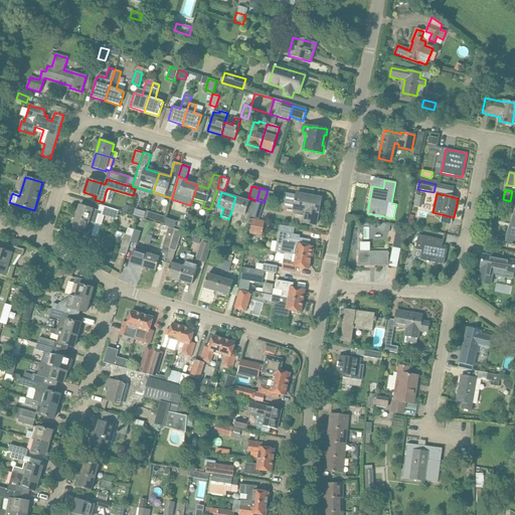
[(322,199),(296,194),(293,214),(305,216),(303,223),(316,225),(318,213),(319,214),(322,199)]
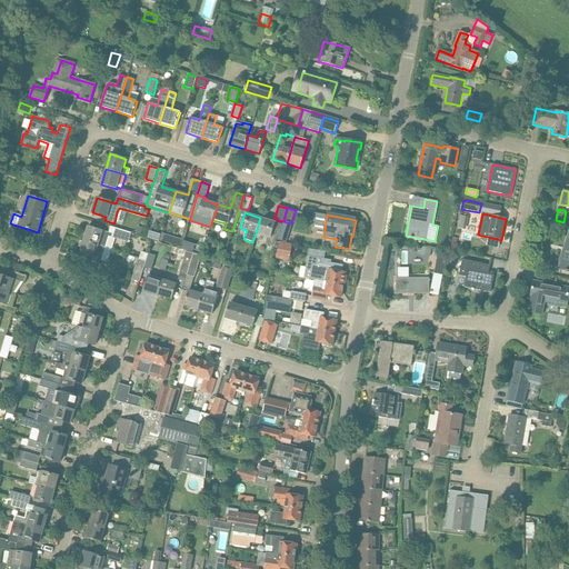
[(276,222),(260,218),(256,233),(268,237),(266,243),(275,247),(281,225),(276,222)]
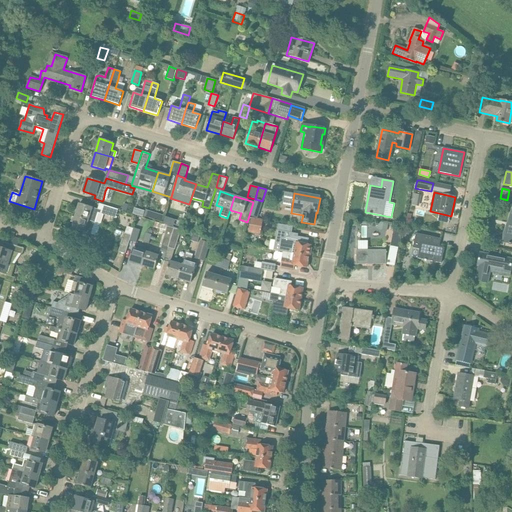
[(79,204),(75,216),(95,222),(98,213),(115,219),(118,210),(103,205),(101,210),(79,204)]
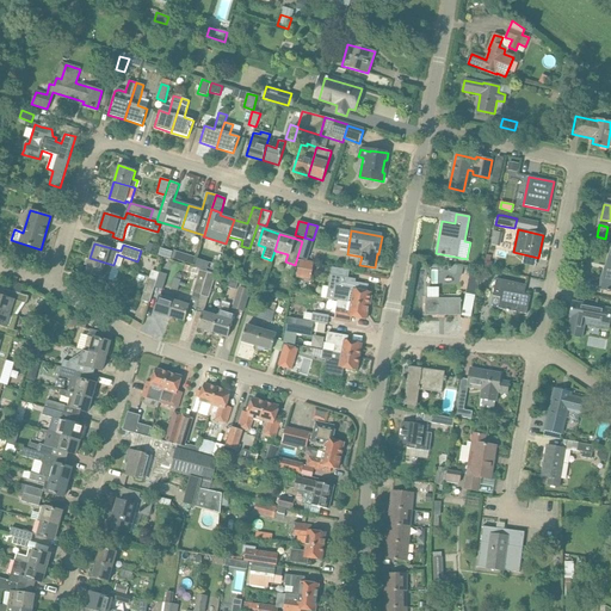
[(160,248),(159,255),(171,259),(172,252),(160,248)]
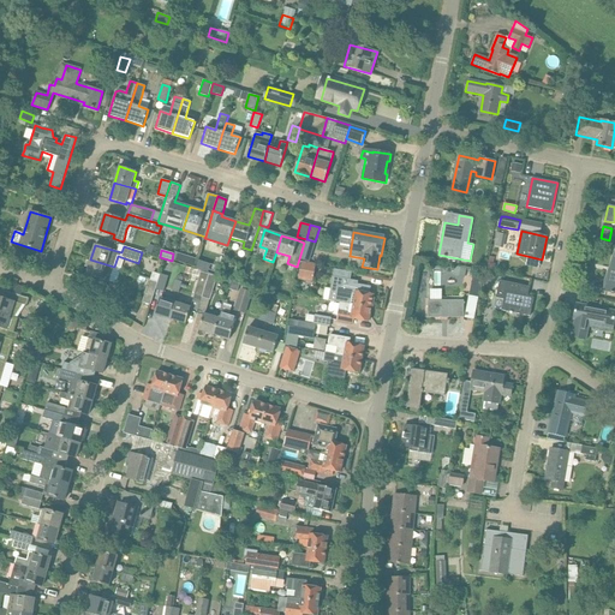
[(609,273),(604,291),(611,292),(611,293),(614,294),(614,293),(614,255),(614,258),(610,273),(609,273)]
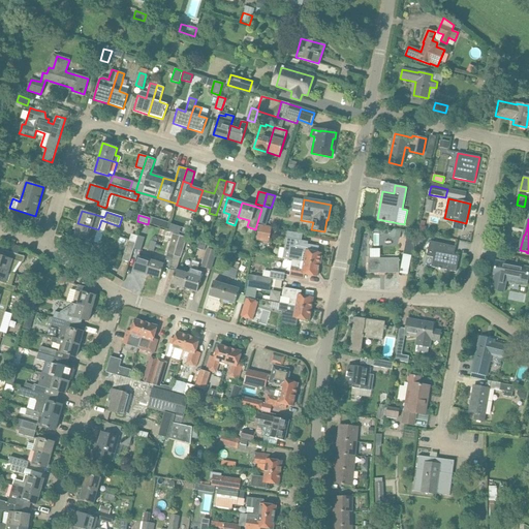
[(163,221),(161,228),(167,230),(169,223),(163,221)]
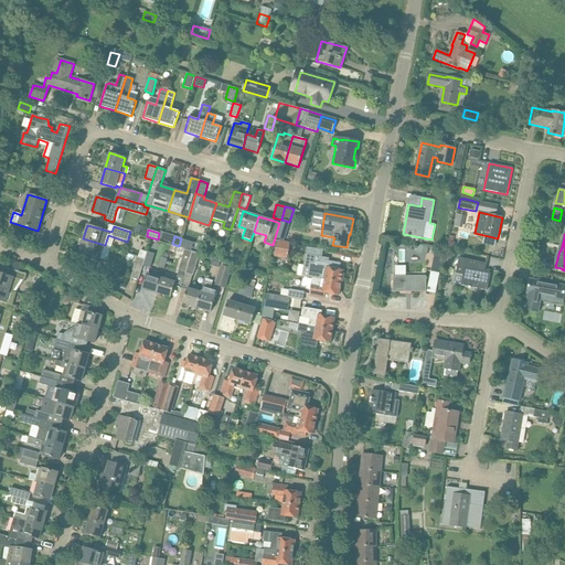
[(83,238),(78,253),(86,255),(84,260),(85,260),(92,263),(93,257),(94,257),(100,259),(105,245),(83,238)]
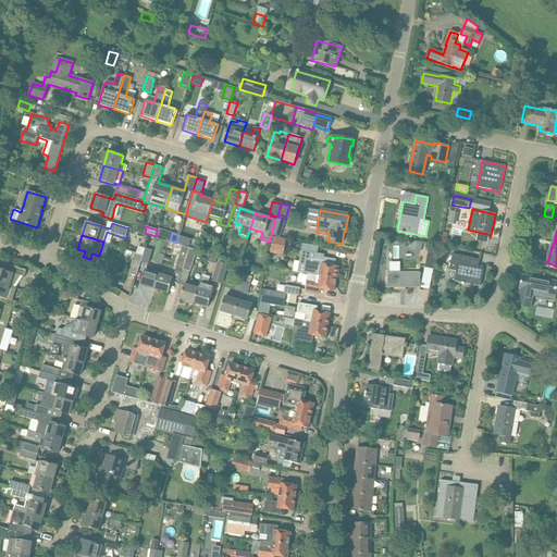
[(283,255),(285,242),(286,240),(273,237),(271,252),(283,255)]
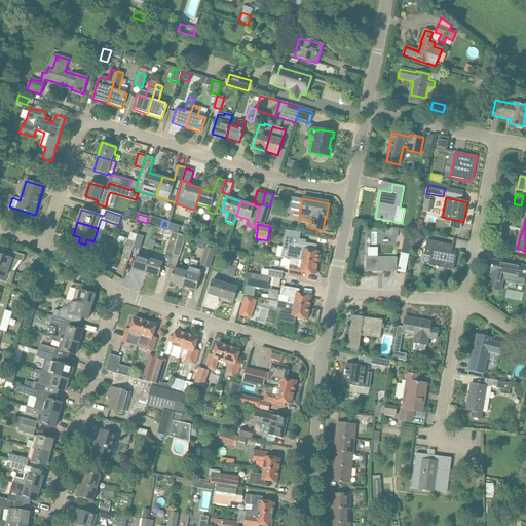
[(127,239),(135,241),(137,234),(129,232),(127,239)]
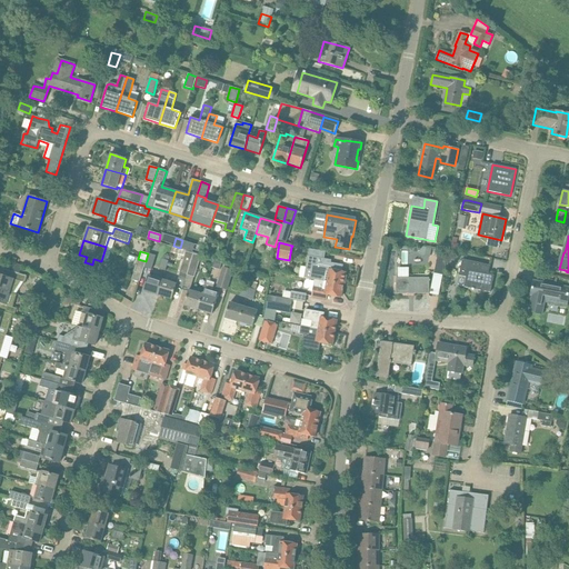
[(187,251),(180,272),(187,275),(193,253),(187,251)]
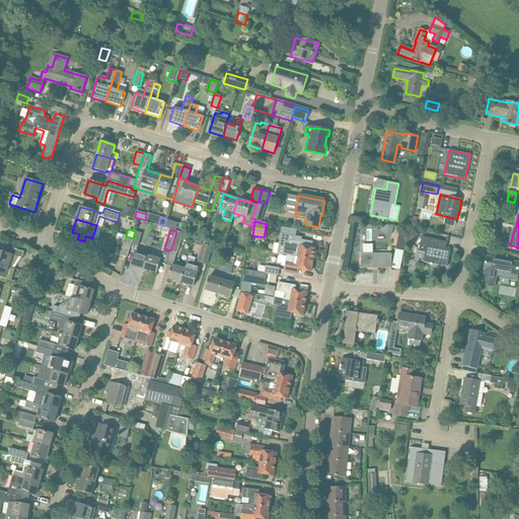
[(133,238),(131,244),(138,246),(142,233),(135,231),(133,238)]
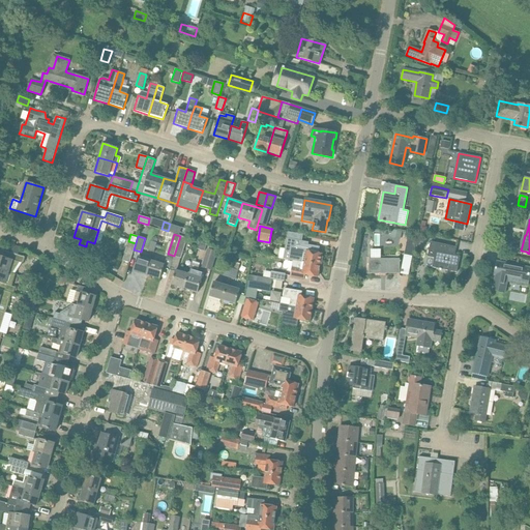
[(185,238),(180,236),(174,256),(179,258),(185,238)]
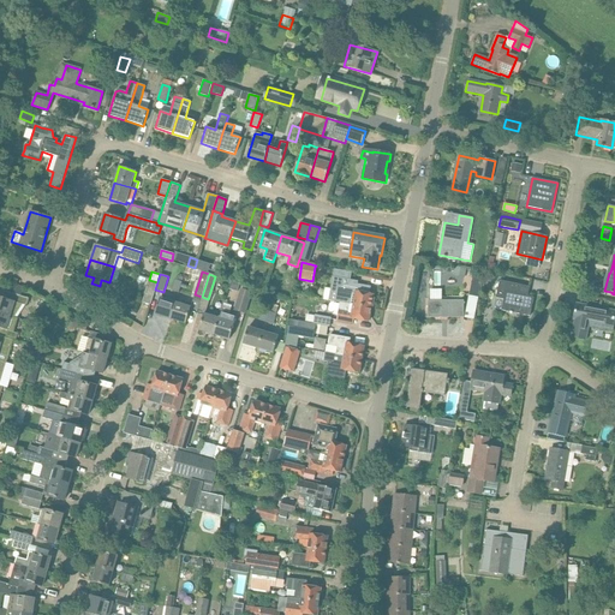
[(470,296),(478,297),(481,276),(473,275),(470,296)]
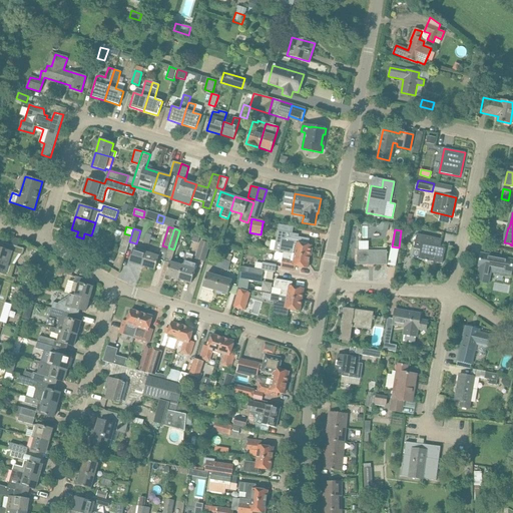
[(146,233),(143,242),(149,243),(151,235),(152,231),(148,230),(147,234),(146,233)]
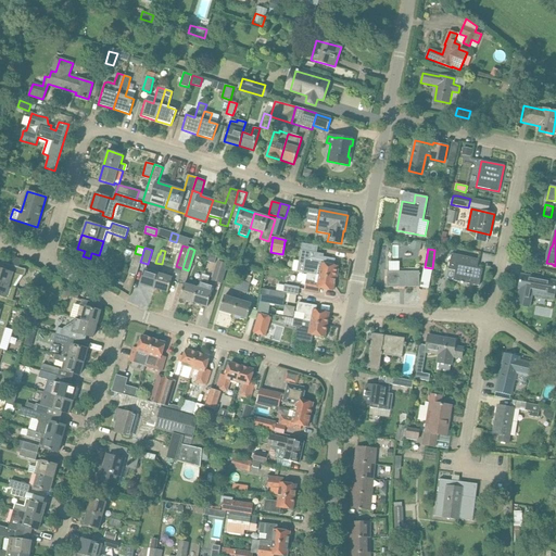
[(297,272),(307,274),(335,279),(337,266),(331,265),(332,258),(323,257),(324,254),(301,251),(297,272)]
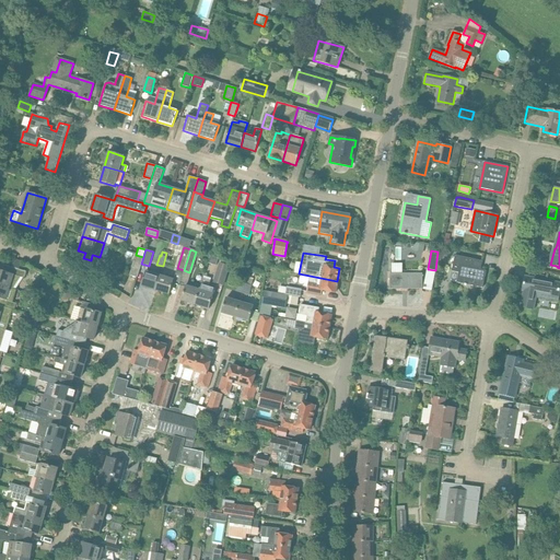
[(482,288),(487,271),(481,269),(483,261),(456,254),(452,270),(459,272),(457,281),(482,288)]
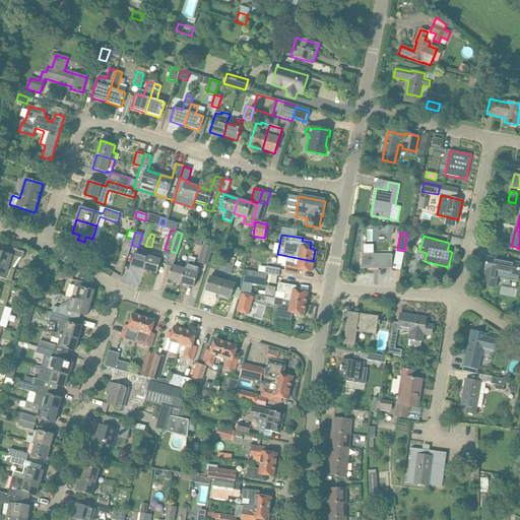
[(133,239),(126,237),(120,256),(127,258),(131,245),(133,239)]
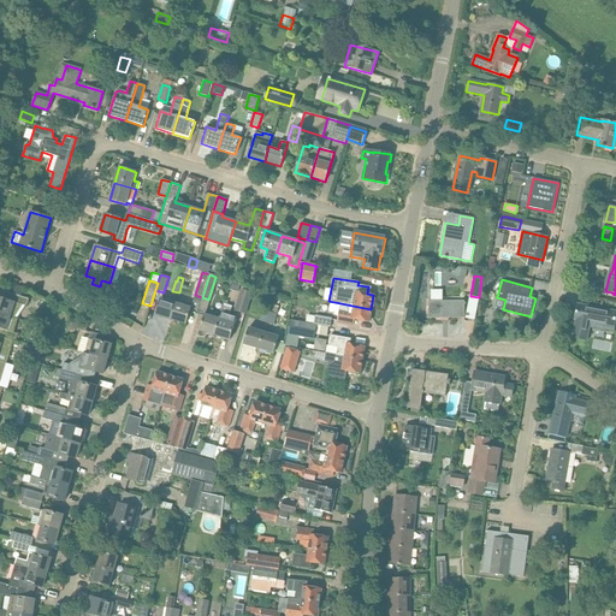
[(431,301),(428,301),(428,318),(465,318),(465,301),(443,301),(443,290),(431,290),(431,301)]
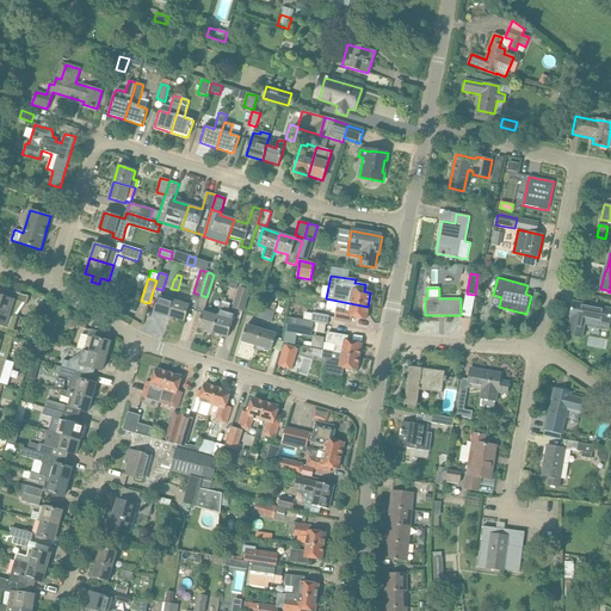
[(239,289),(233,308),(242,312),(248,291),(239,289)]
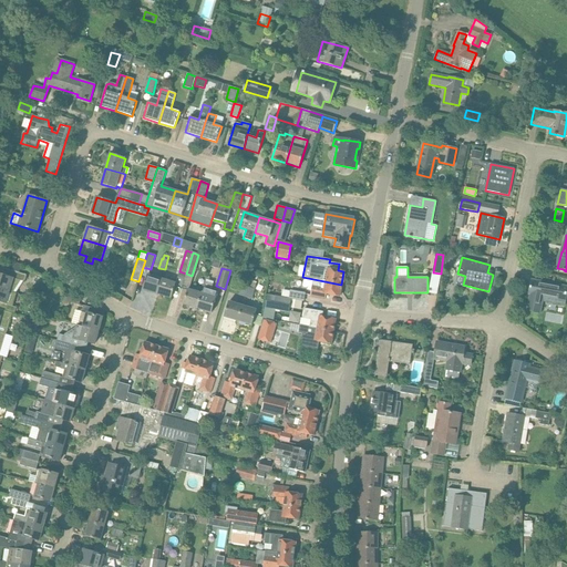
[(0,274),(0,288),(16,294),(22,282),(24,282),(24,280),(27,275),(20,274),(11,270),(9,277),(2,275),(0,274)]
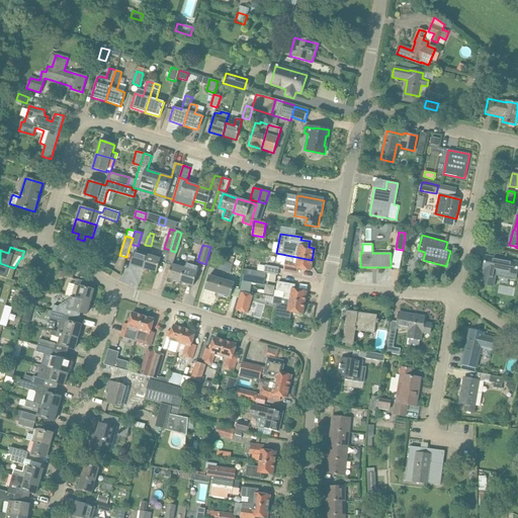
[(89,256),(99,261),(104,254),(93,248),(89,256)]
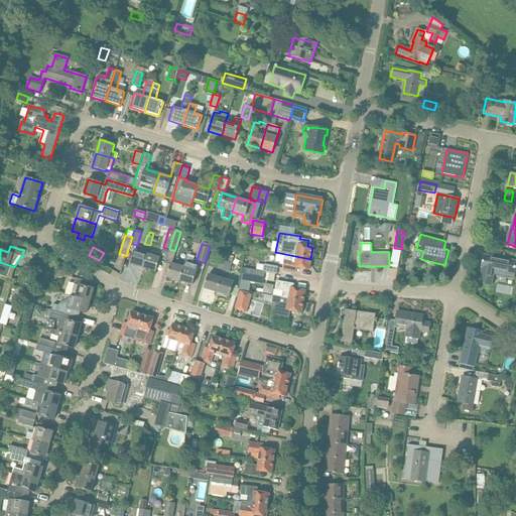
[(130,264),(143,267),(147,254),(134,250),(130,264)]
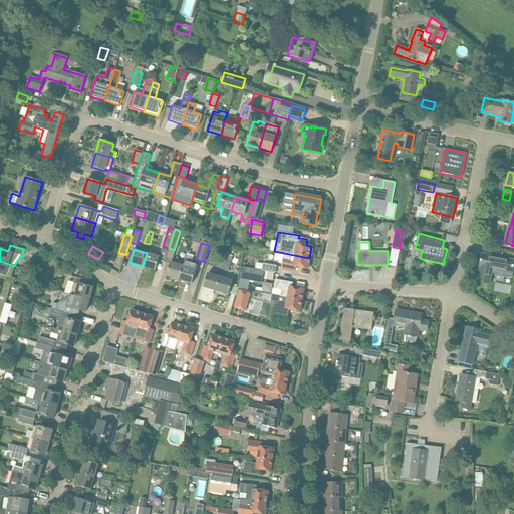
[(154,255),(147,253),(143,266),(156,270),(160,255),(155,253),(154,255)]
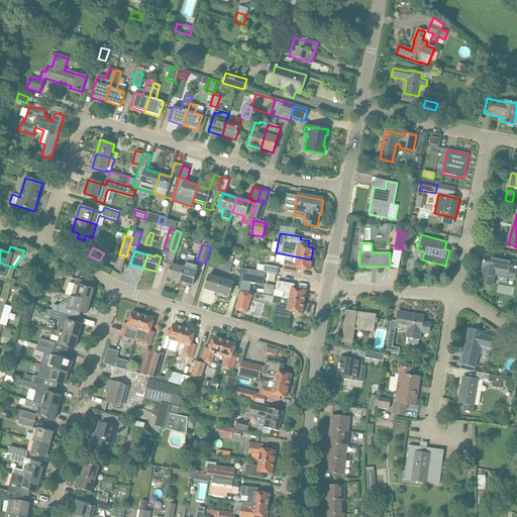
[(283,270),(297,273),(298,269),(309,271),(311,260),(286,254),(283,270)]
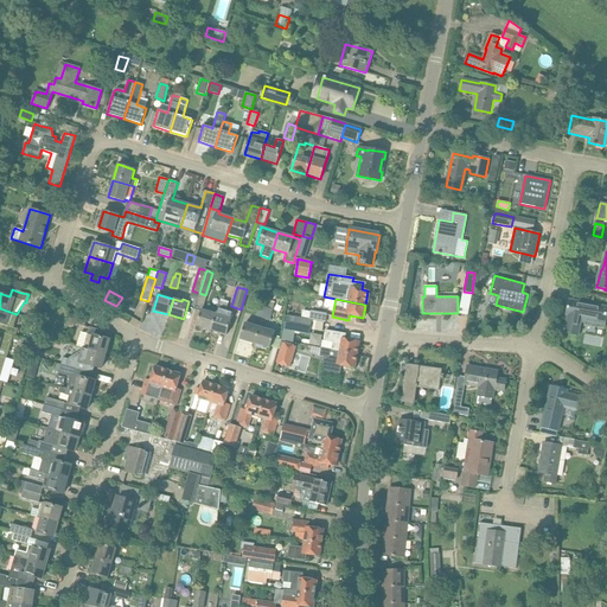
[(216,314),(211,331),(227,336),(234,312),(227,310),(229,304),(221,300),(218,307),(216,314)]
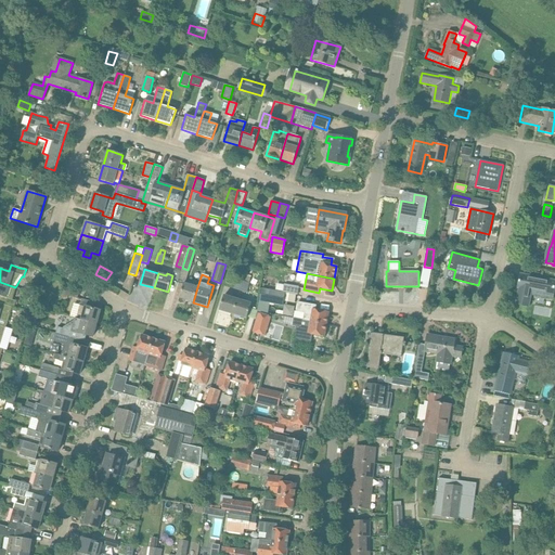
[(554,285),(554,281),(520,274),(517,288),(518,288),(516,304),(528,307),(531,289),(537,291),(537,292),(553,295),(552,297),(553,297),(554,285)]
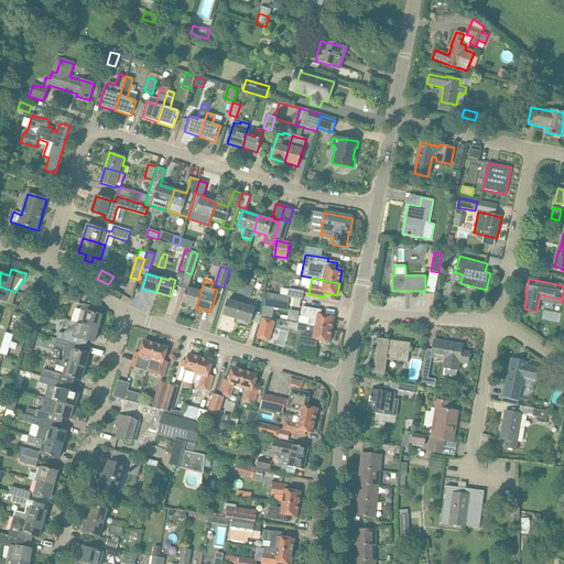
[(12,304),(15,292),(11,291),(0,286),(0,301),(1,302),(0,306),(0,307),(12,312),(14,313),(17,306),(12,304)]
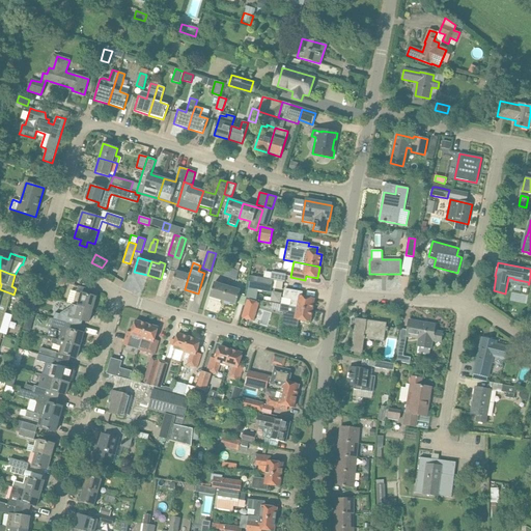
[(185,289),(189,275),(175,271),(171,285),(185,289)]
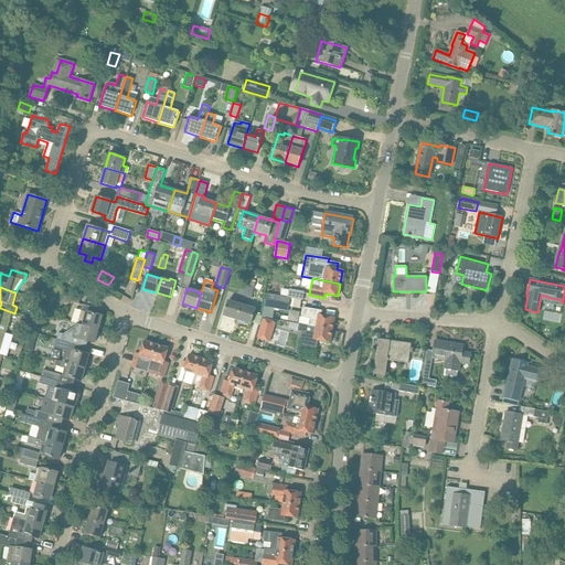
[(290,298),(301,300),(304,292),(289,290),(288,298),(290,298)]
